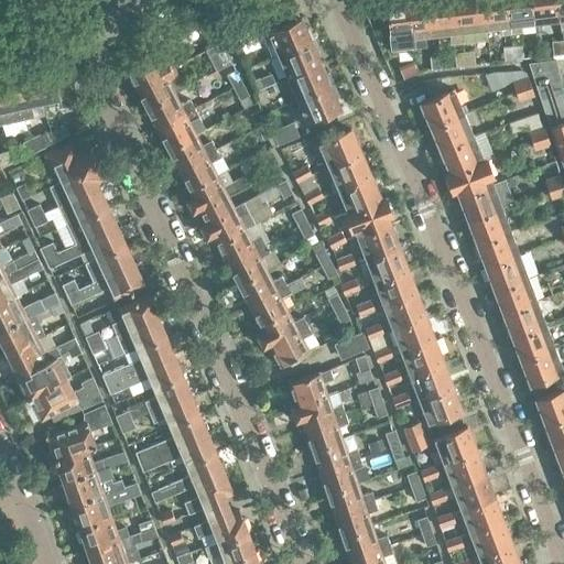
[(387,4),(382,6),(384,20),(388,20),(392,51),(414,47),(413,36),(409,0),(387,3),(387,4)]
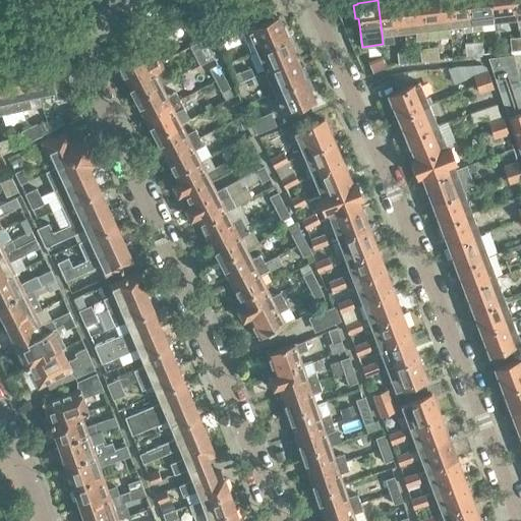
[(381,0),(378,0),(382,34),(404,31),(400,0),(381,0)]
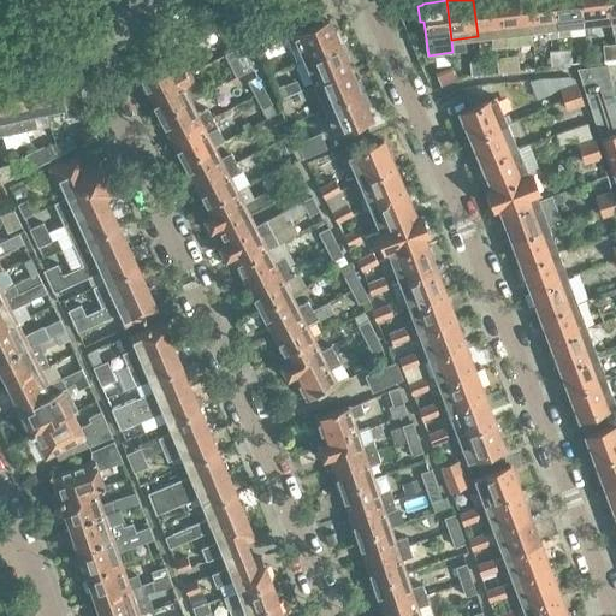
[(504,34),(499,0),(473,0),(478,36),(493,35),(495,46),(505,45),(504,34)]
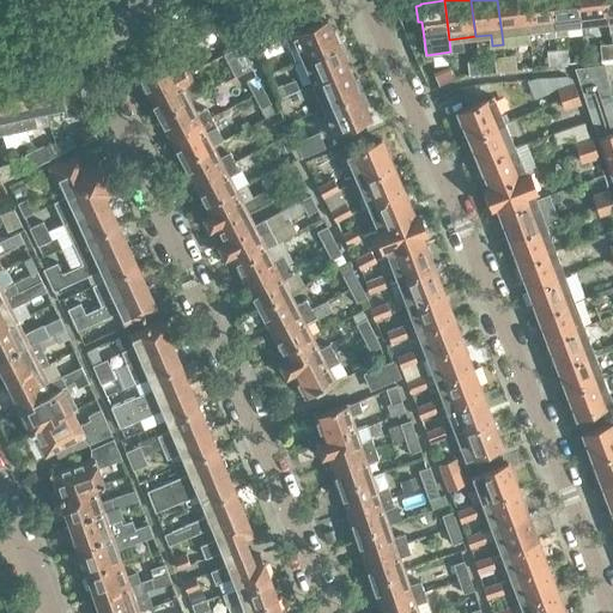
[(497,0),(502,34),(528,30),(523,0),(497,0)]
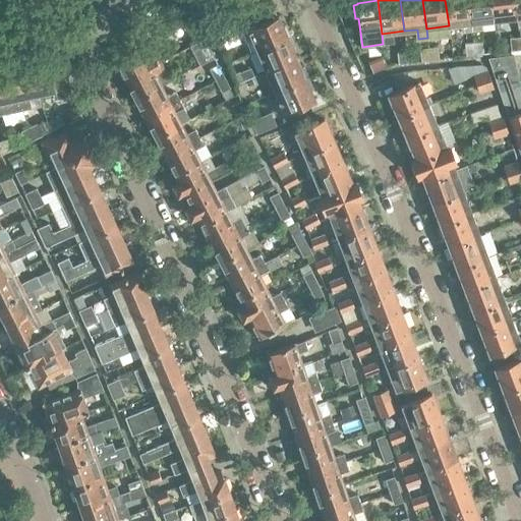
[(472,30),(468,0),(445,0),(449,25),(460,24),(460,31),(462,31),(472,30)]
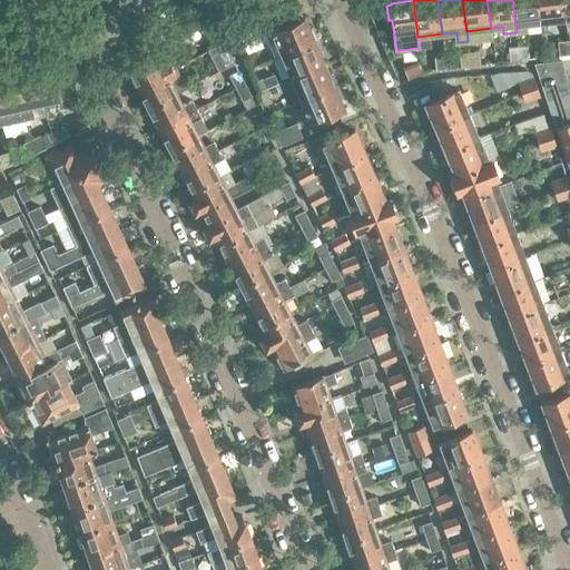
[(512,0),(517,32),(527,31),(527,23),(540,22),(537,0),(512,0)]
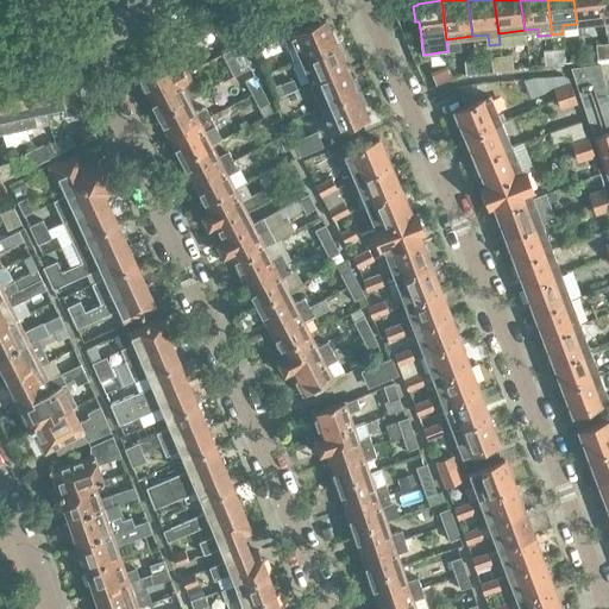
[(573,0),(577,24),(603,20),(601,0),(573,0)]
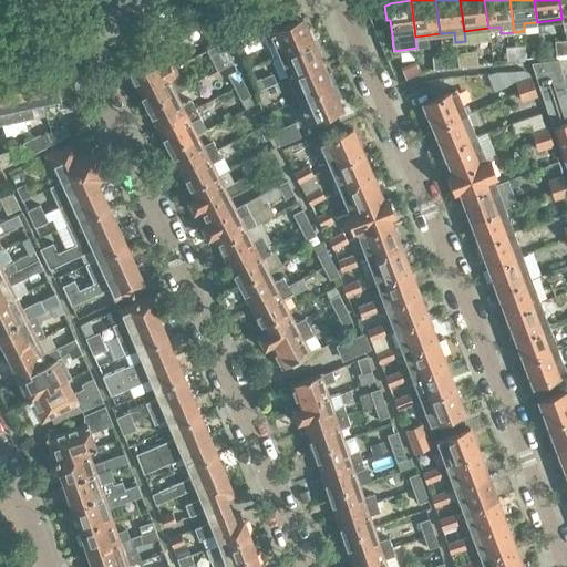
[(255,9),(249,10),(246,10),(248,23),(258,21),(257,13),(255,9)]
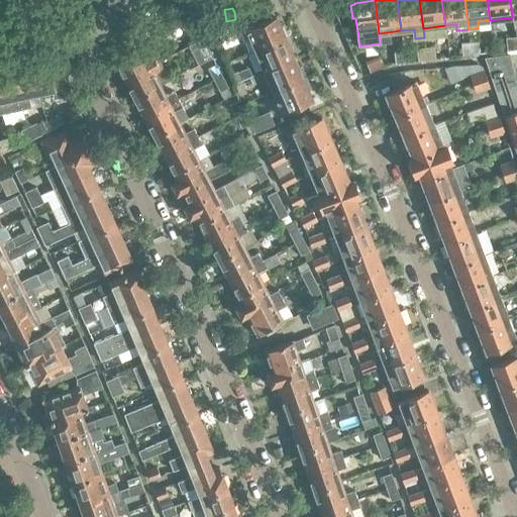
[(281,25),(280,23),(277,15),(241,30),(250,52),(253,49),(288,34),(283,24),(281,25)]
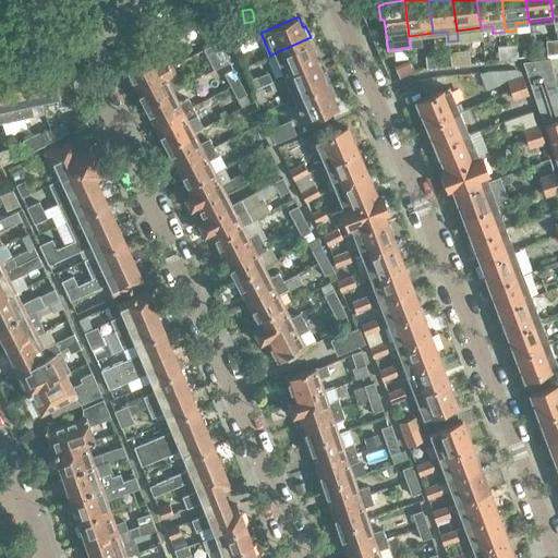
[(214,31),(207,17),(195,23),(203,36),(214,31)]
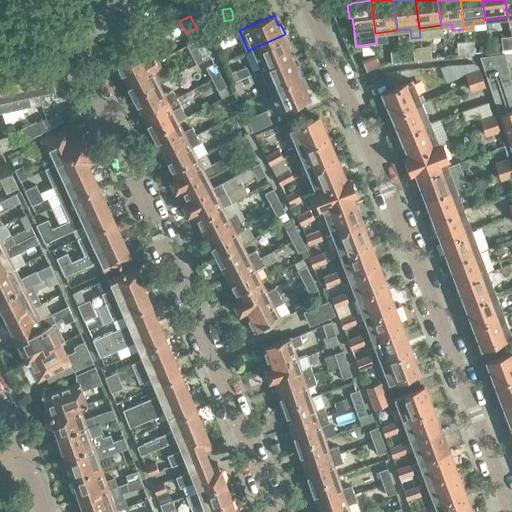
[(260,70),(291,56),(286,45),(289,44),(285,34),(251,49),(260,70)]
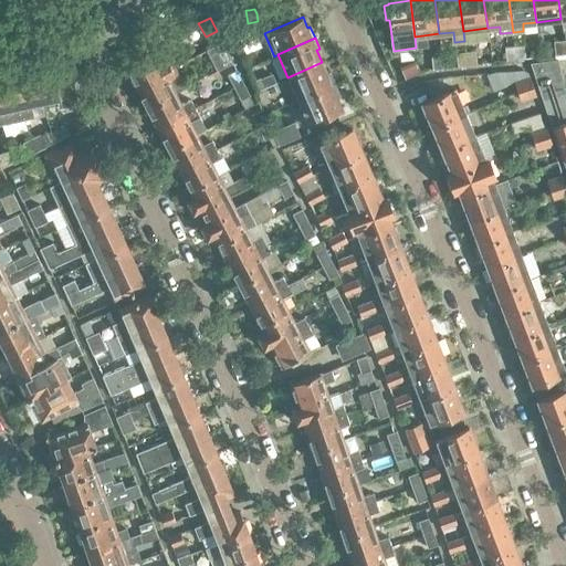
[(136,86),(175,66),(169,56),(161,41),(152,46),(134,55),(136,60),(125,65),(136,86)]
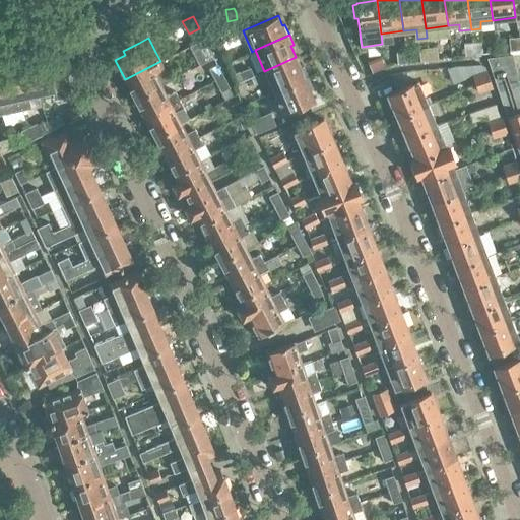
[(211,56),(202,38),(188,45),(197,64),(211,56)]
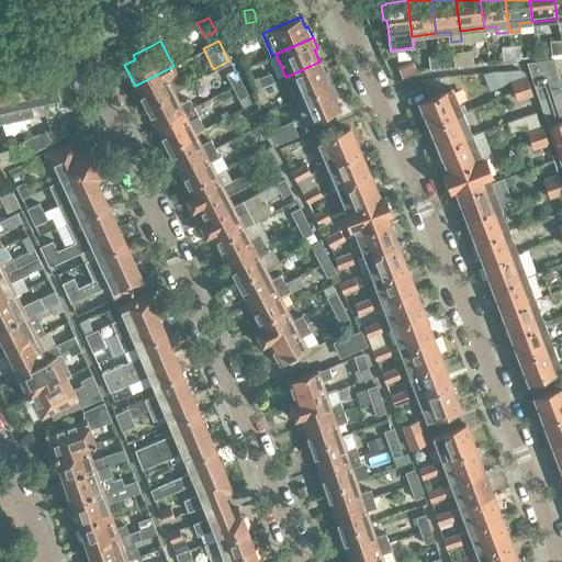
[(549,55),(561,54),(560,41),(548,42),(549,55)]
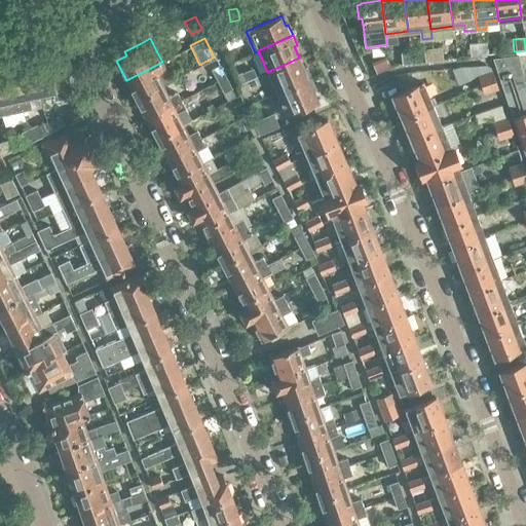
[(478,42),(480,54),(488,53),(487,41),(478,42)]
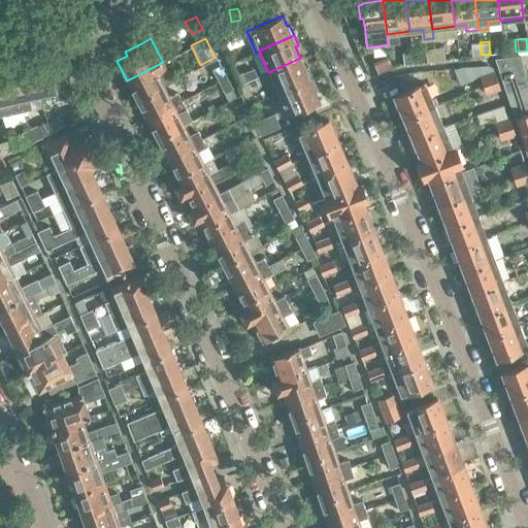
[(480,42),(470,43),(471,56),(482,55),(480,42)]
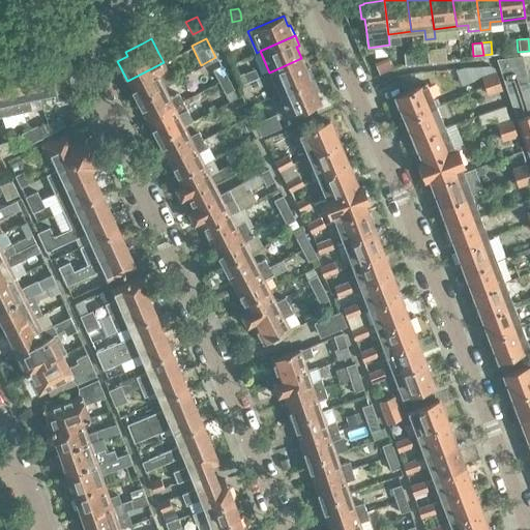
[(437,60),(436,47),(427,49),(428,61),(437,60)]
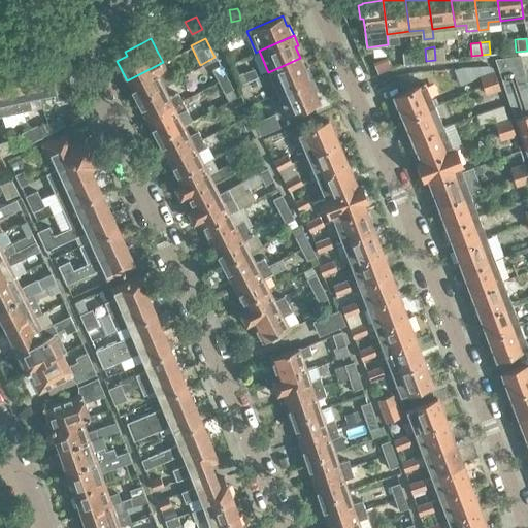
[(434,46),(435,60),(444,59),(442,46),(434,46)]
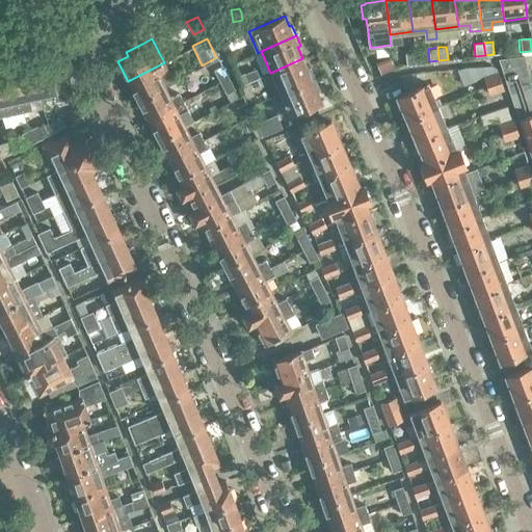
[(415,62),(413,49),(403,50),(405,64),(415,62)]
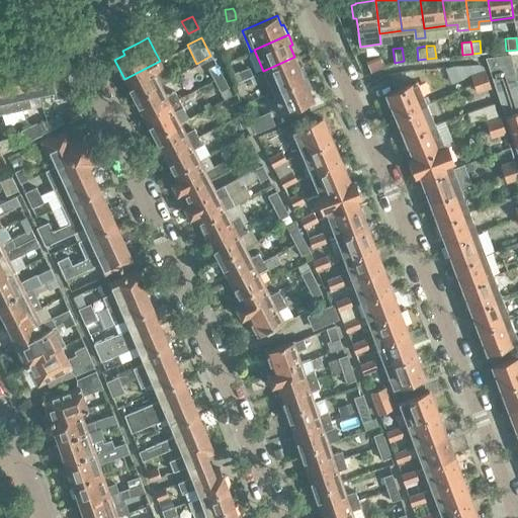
[(485,57),(486,62),(495,87),(517,84),(510,54),(485,57)]
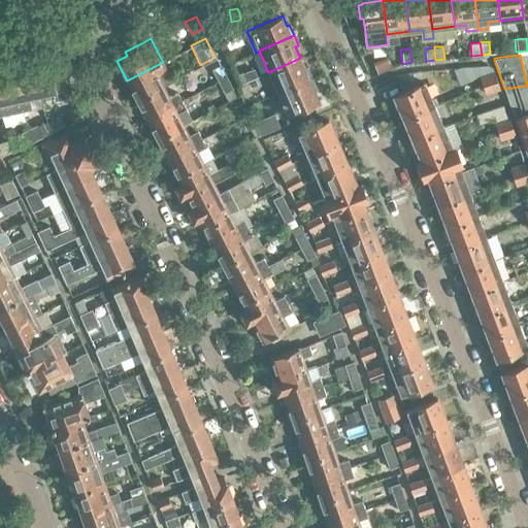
[(48,57),(34,60),(41,95),(54,92),(56,100),(66,98),(60,67),(51,69),(48,57)]
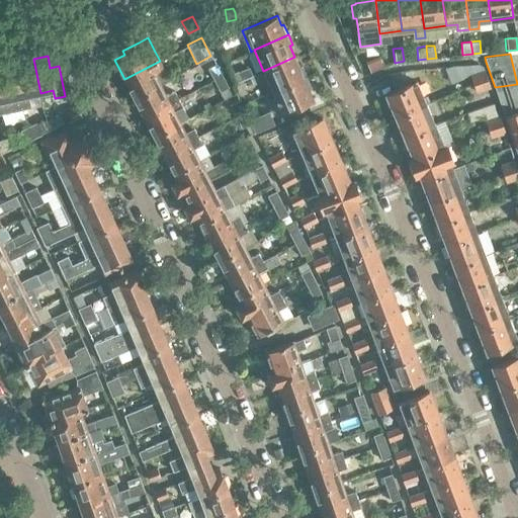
[(263,71),(272,91),(306,77),(301,67),(299,68),(294,57),(263,71)]
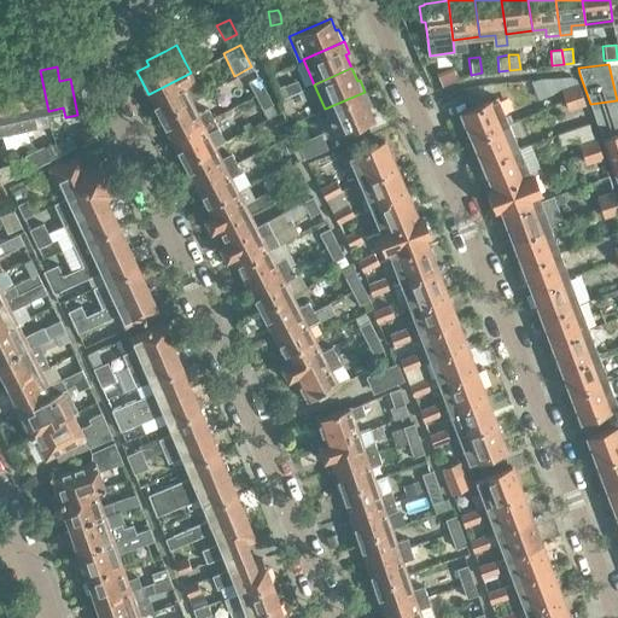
[(35,114),(48,111),(40,70),(23,74),(24,81),(21,81),(30,129),(39,127),(35,114)]
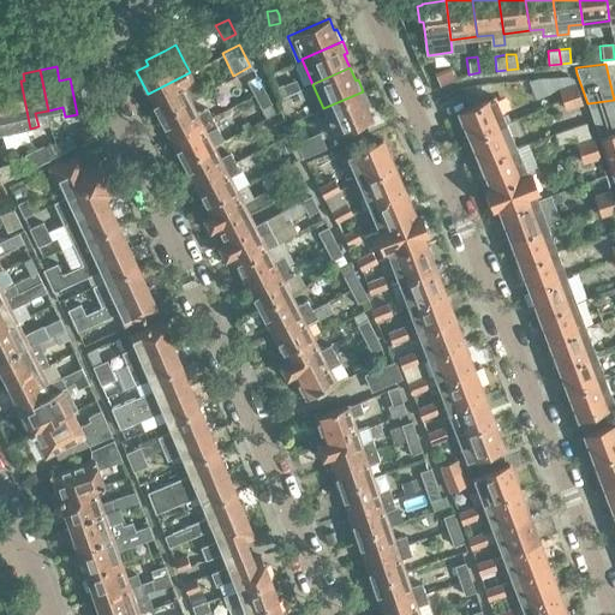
[(201,91),(190,72),(148,94),(159,114),(190,97),(201,91)]
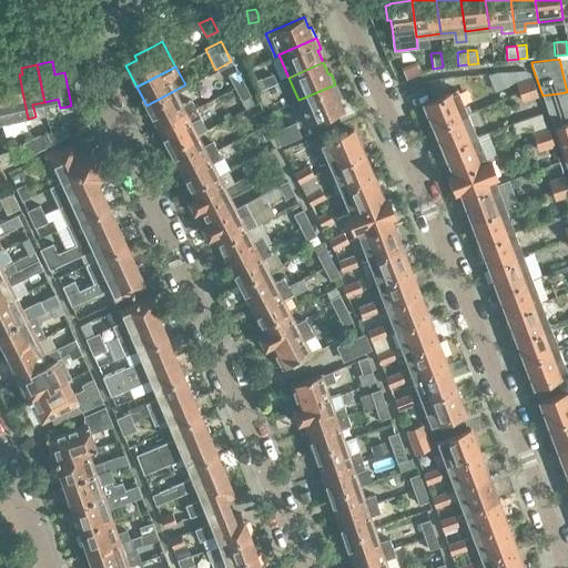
[(518,93),(534,87),(527,69),(495,72),(500,88),(515,82),(518,93)]
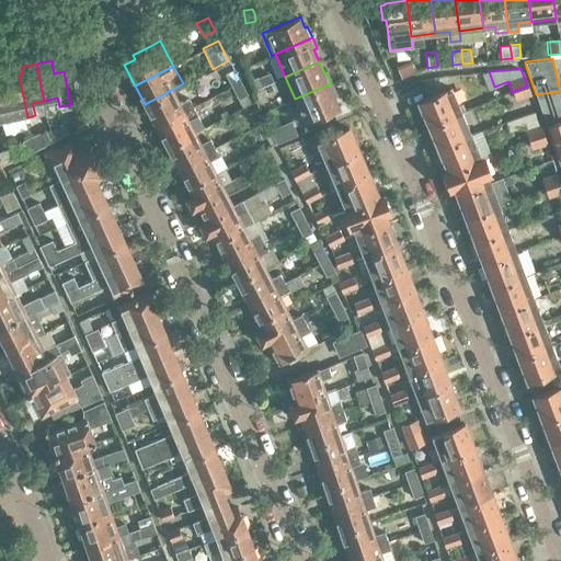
[(233,70),(224,76),(230,88),(240,83),(233,70)]
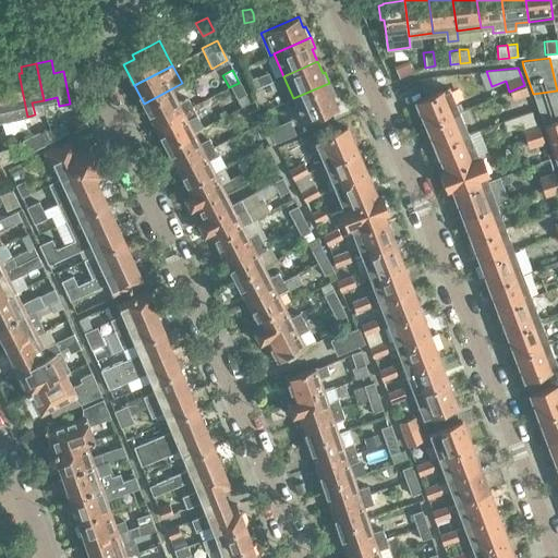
[(255,75),(258,85),(270,80),(266,71),(255,75)]
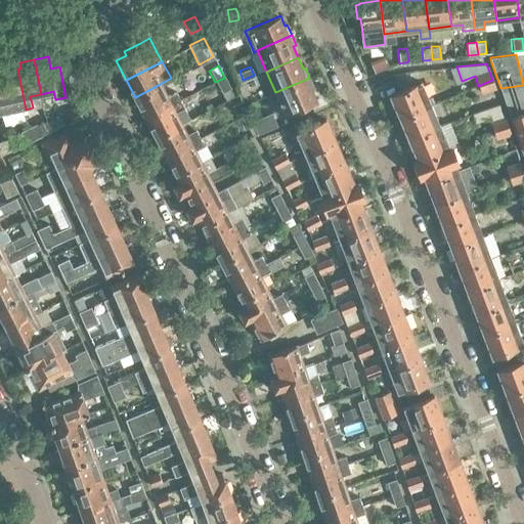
[(26,110),(17,69),(0,72),(0,86),(6,114),(26,110)]
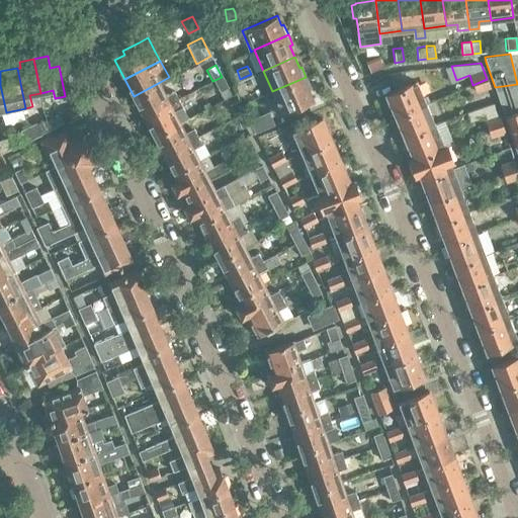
[(251,74),(240,79),(234,82),(230,83),(234,91),(254,82),(251,74)]
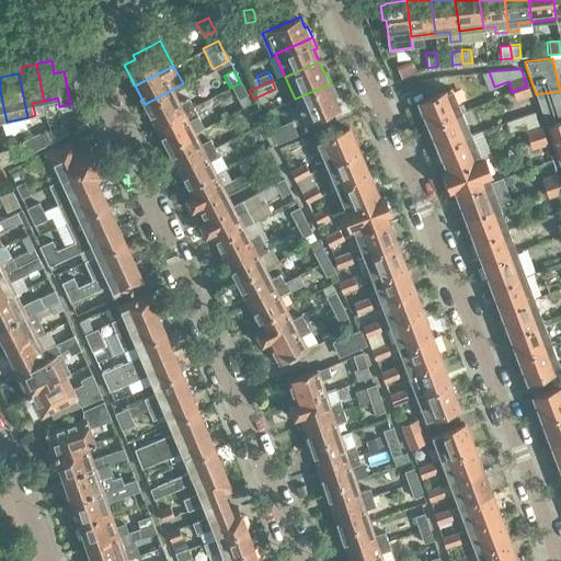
[(236,99),(235,100),(231,102),(235,109),(249,102),(240,83),(230,88),(236,99)]
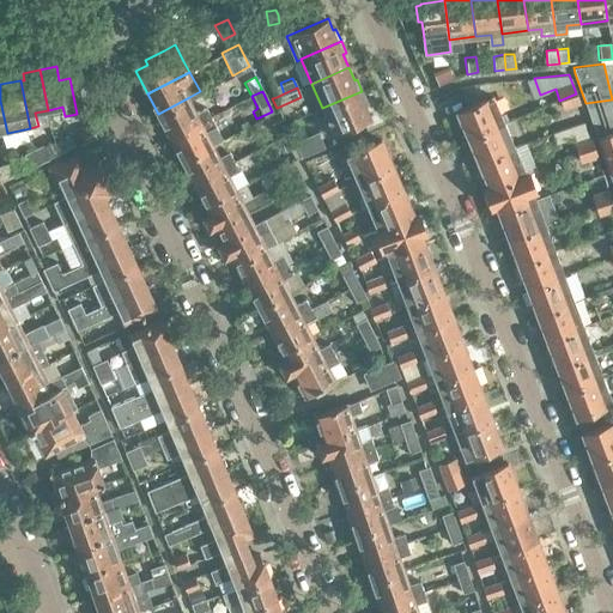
[(362,91),(322,108),(328,121),(323,123),(328,135),(370,117),(364,104),(368,103),(362,91)]
